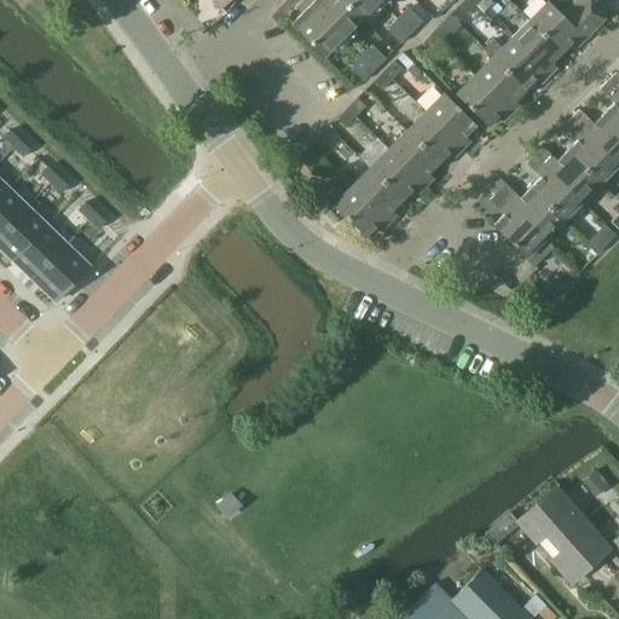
[(215,0),(217,0),(214,4),(221,11),(231,0),(215,0)]
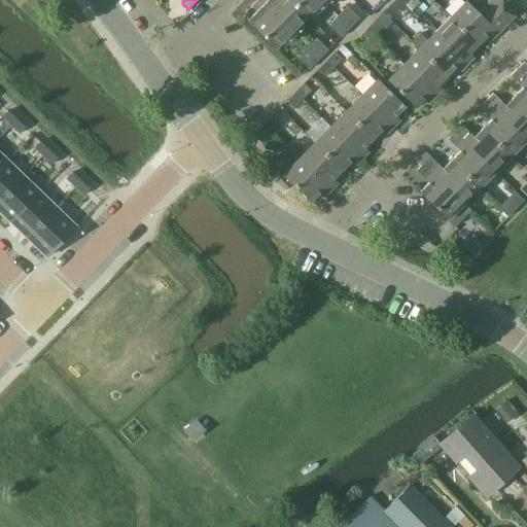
[(270,0),(264,0),(262,1),(293,32),(308,16),(289,0),(270,0)]
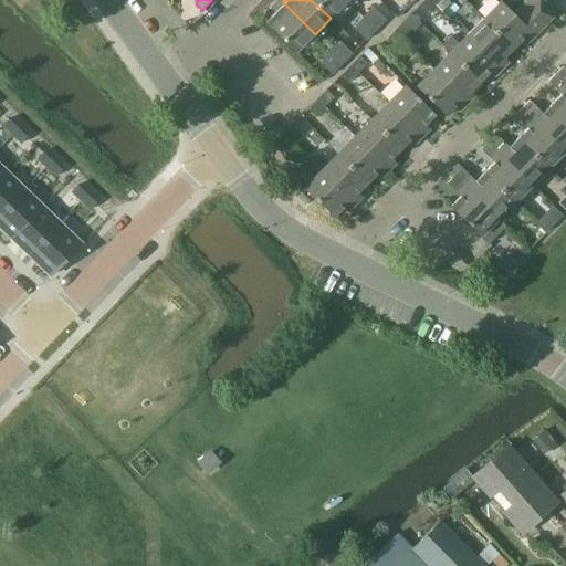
[(311,0),(331,18),(346,2),(343,0),(311,0)]
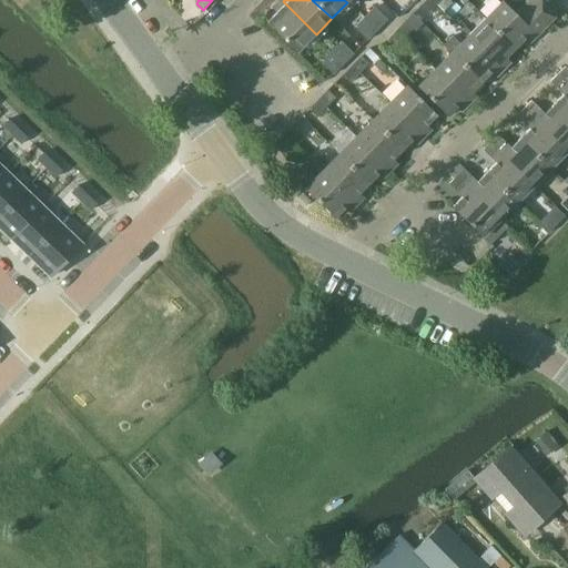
[(427,16),(436,7),(429,0),(426,0),(419,7),(427,16)]
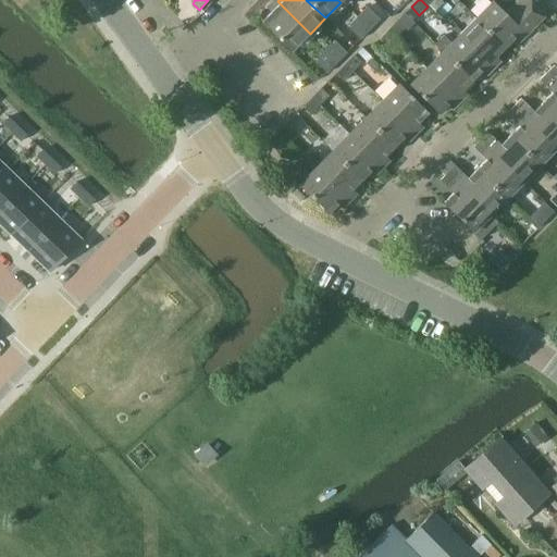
[(514,0),(514,5),(535,27),(543,19),(542,0),(514,0)]
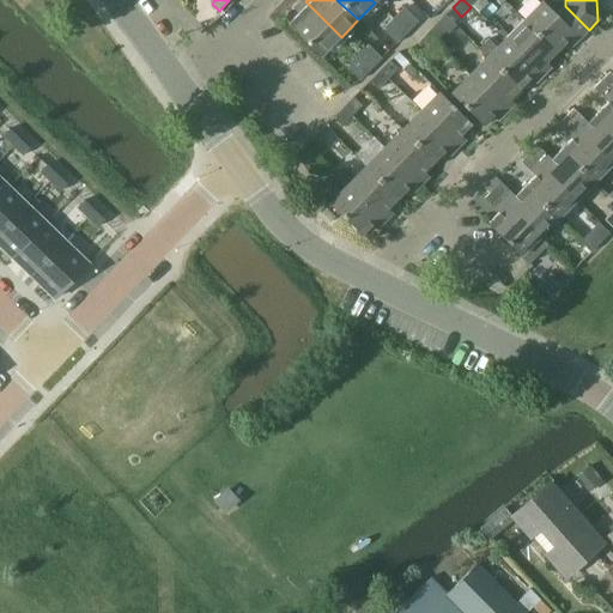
[(542,4),(525,23),(556,54),(568,42),(572,47),(589,30),(565,6),(556,16),(542,4)]
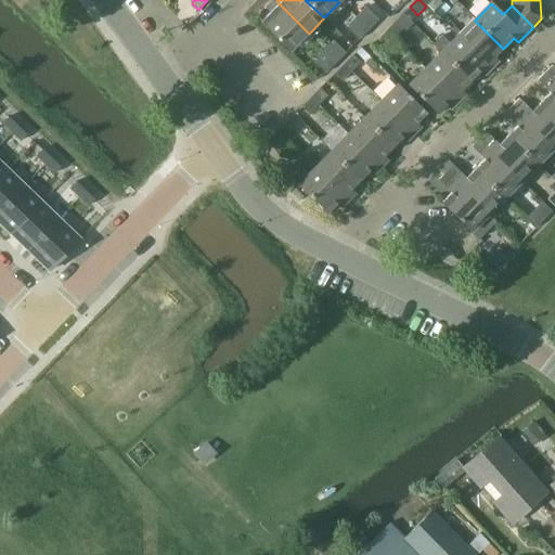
[(262,24),(260,25),(289,53),(306,37),(274,4),(267,11),(271,14),(262,24)]
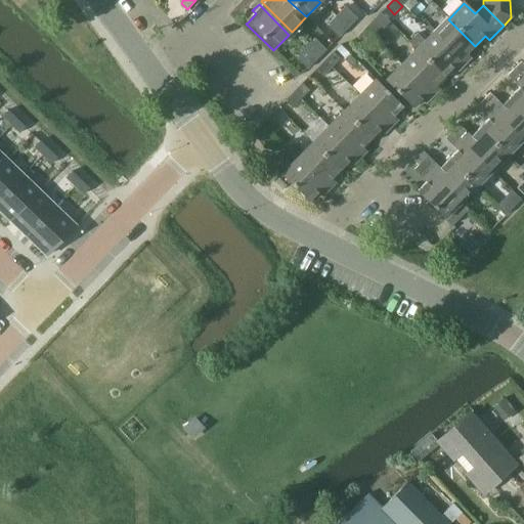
[(337,17),(348,29),(356,19),(345,9),(337,17)]
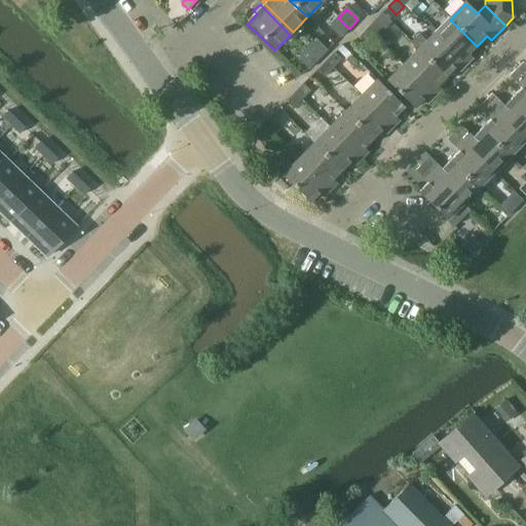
[(339,39),(349,29),(338,17),(328,28),(339,39)]
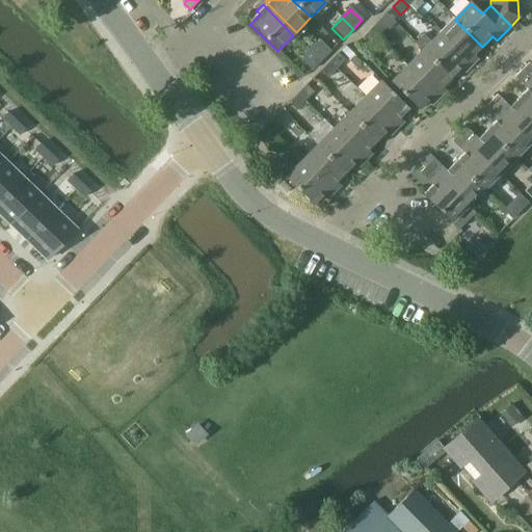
[(455,20),(439,35),(471,67),(476,60),(473,56),(482,47),(455,20)]
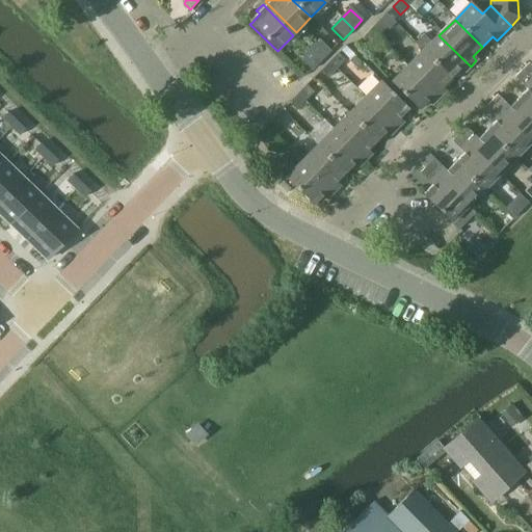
[(370,30),(377,37),(387,29),(379,22),(370,30)]
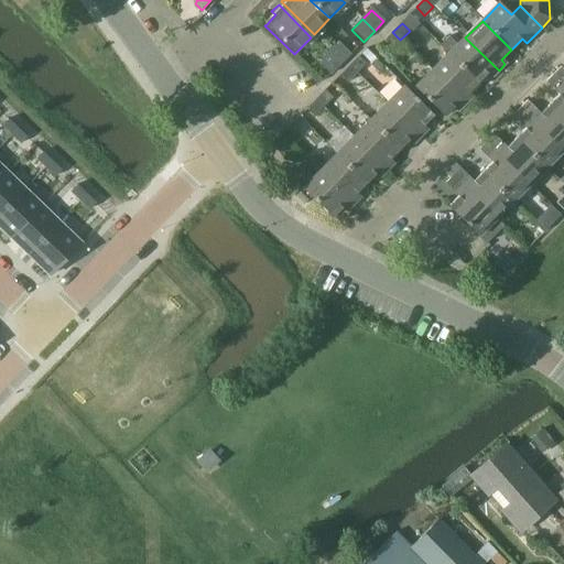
[(392,47),(400,40),(392,32),(384,40),(392,47)]
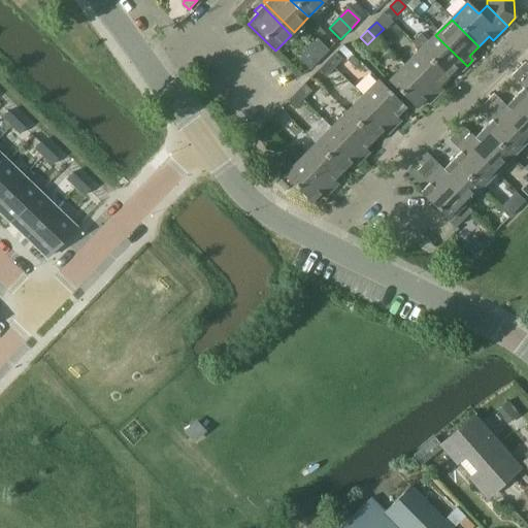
[(420,34),(411,42),(420,51),(448,78),(458,68),(461,71),(467,66),(435,35),(429,42),(420,34)]
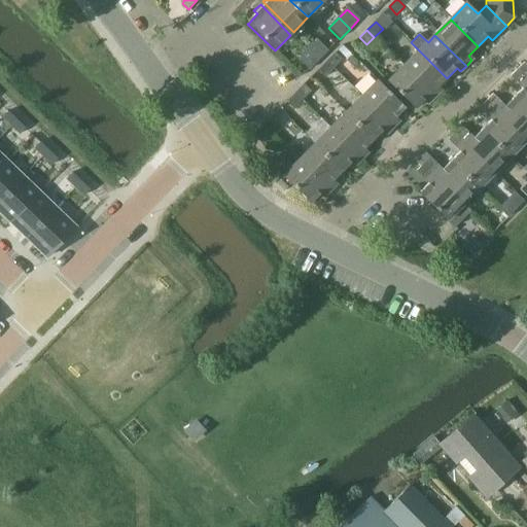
[(308,49),(319,60),(327,51),(316,41),(308,49)]
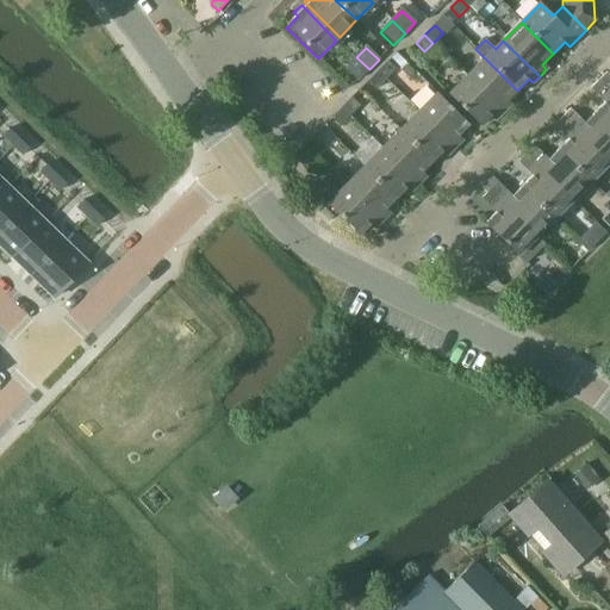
[(358,82),(369,69),(356,57),(344,69),(358,82)]
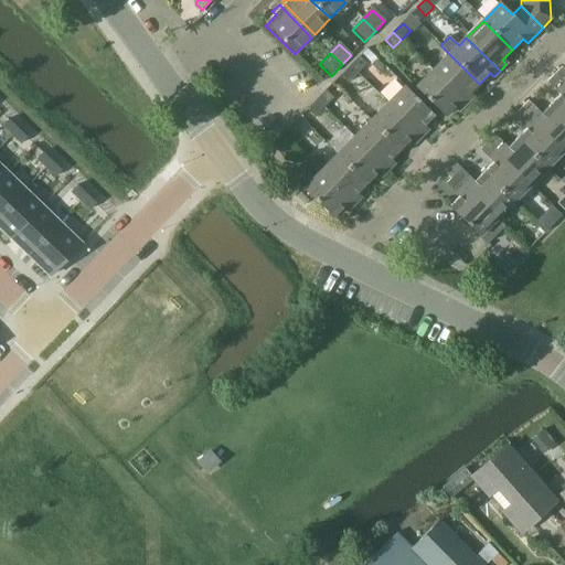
[(449,54),(433,71),(467,104),(472,97),(469,94),(479,84),(449,54)]
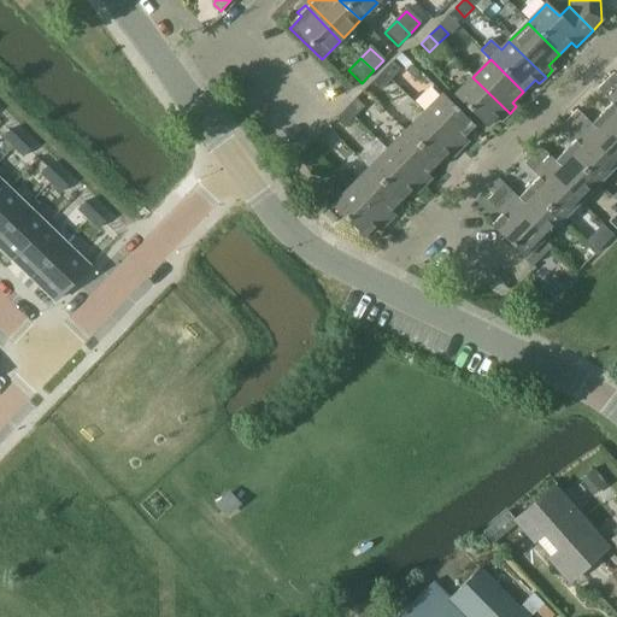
[(383,71),(392,80),(399,71),(392,64),(383,71)]
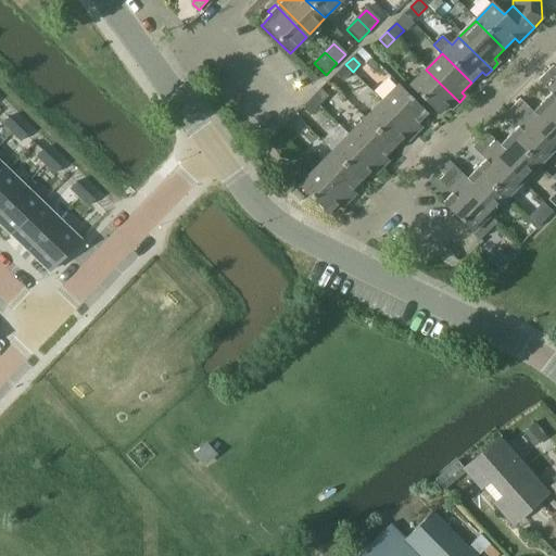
[(342,81),(353,72),(345,64),(336,75),(342,81)]
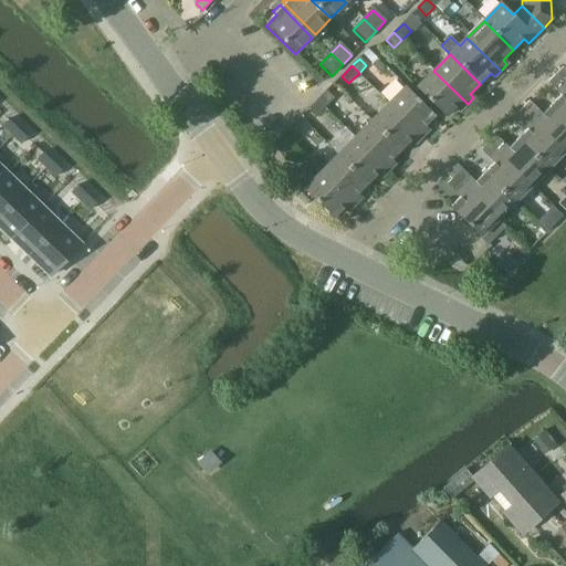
[(565,72),(561,67),(554,74),(565,85),(565,72)]
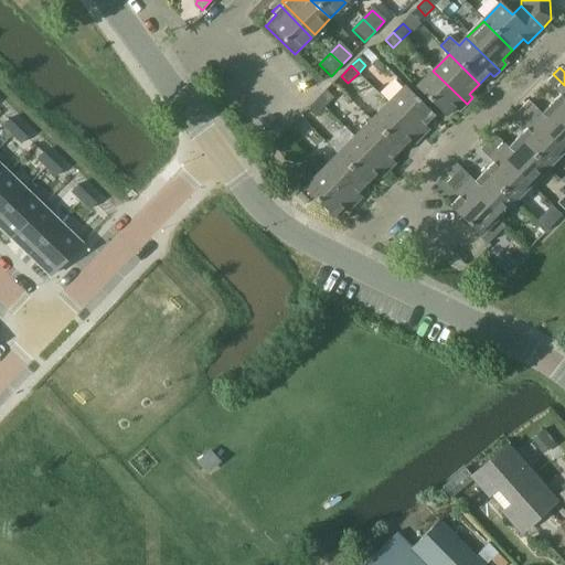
[(433,71),(415,89),(445,118),(455,107),(459,112),(467,104),(433,71)]
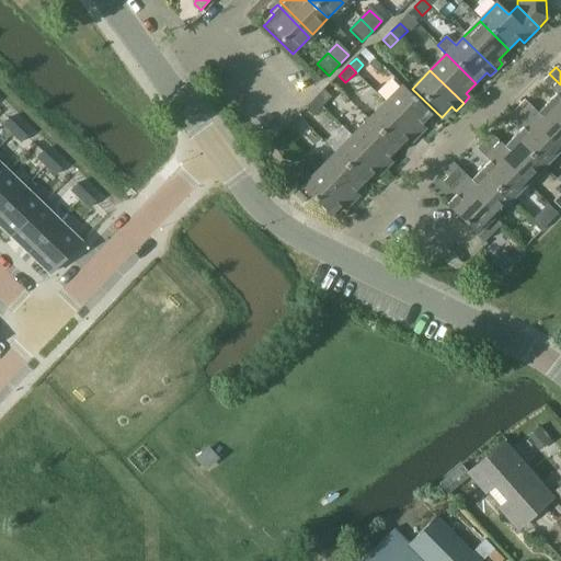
[(560,84),(549,73),(542,80),(556,93),(547,103),(560,117),(560,84)]
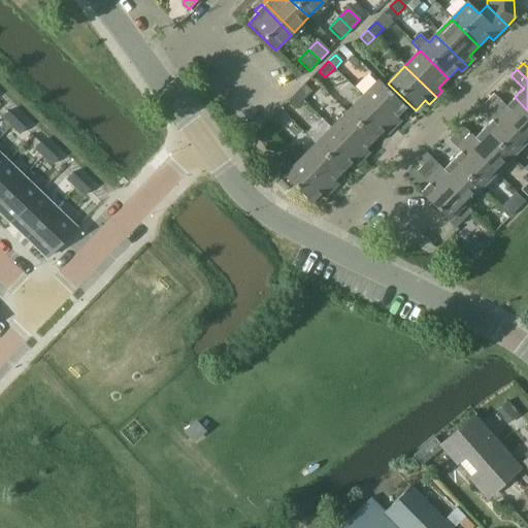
[(364,95),(394,127),(398,123),(395,120),(404,109),(376,81),(364,95)]
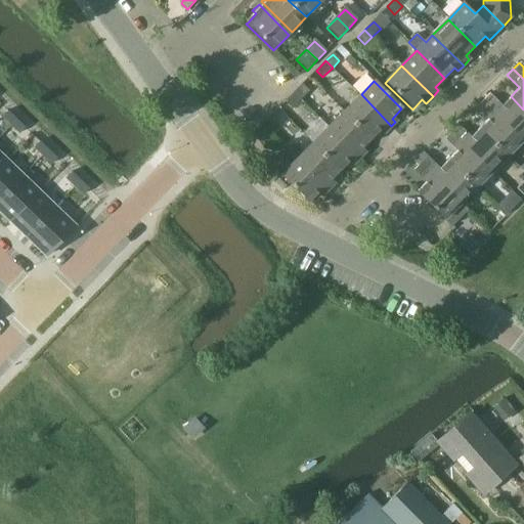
[(295,92),(302,99),(308,92),(302,85),(295,92)]
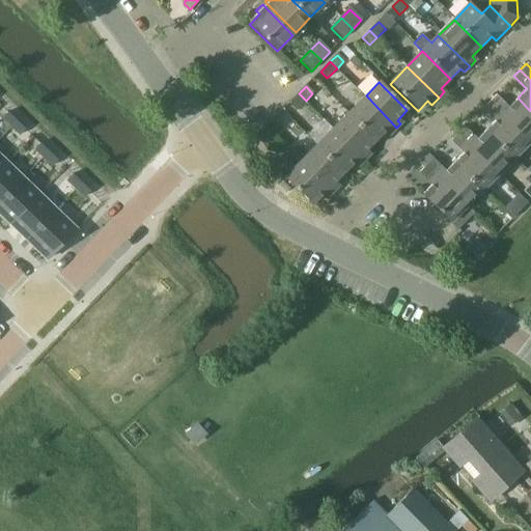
[(296,110),(306,101),(299,93),(288,104),(296,110)]
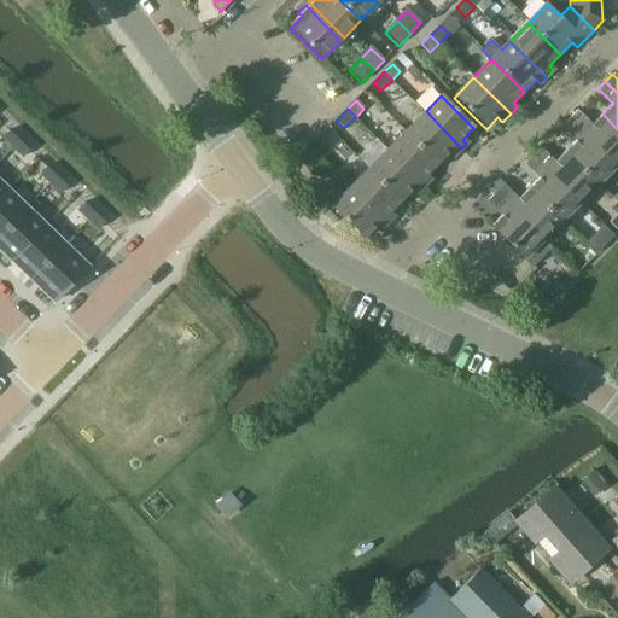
[(617,129),(602,114),(592,123),(578,110),(569,118),(617,167),(617,129)]
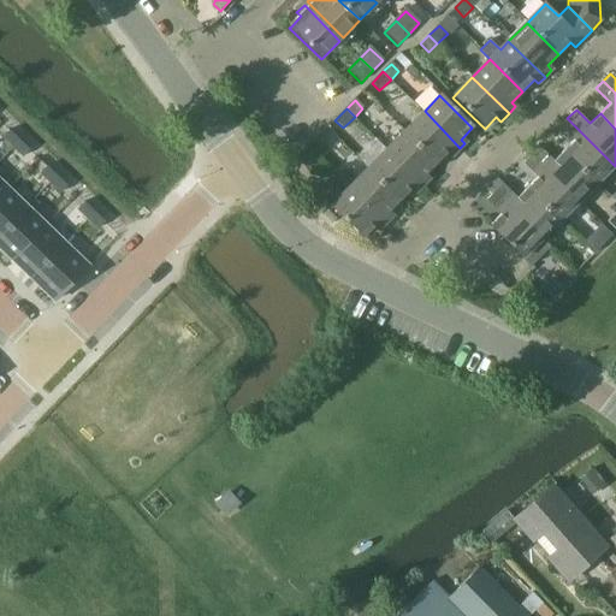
[(451,157),(460,148),(425,111),(407,129),(438,163),(448,153),(451,157)]
